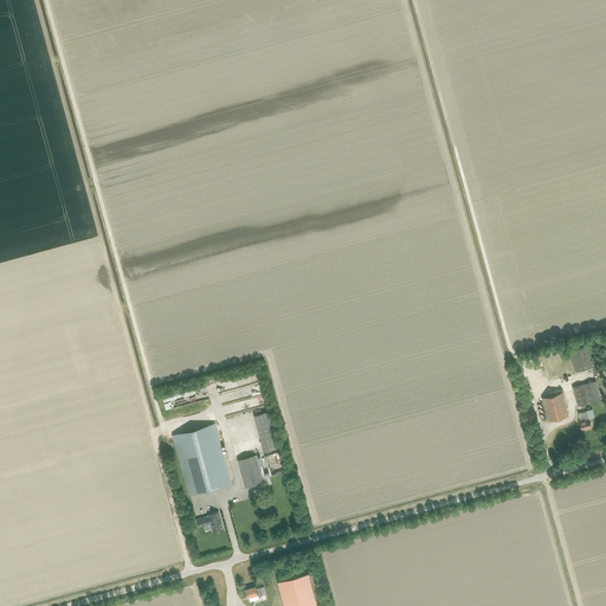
[(568,349),(575,372),(592,367),(586,345),(568,349)]
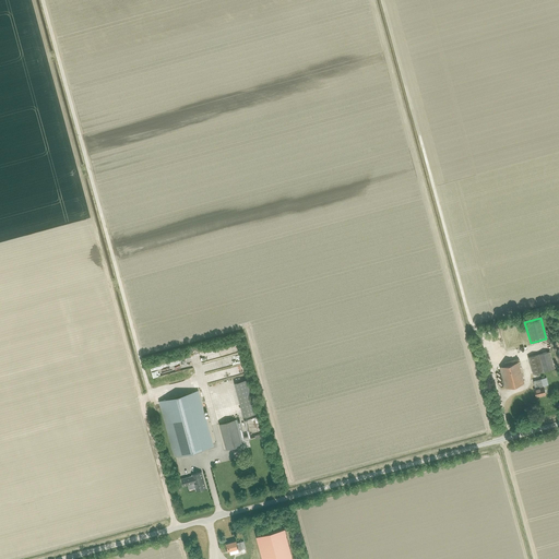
[(235,345),(218,348),(219,355),(237,352),(235,345)]
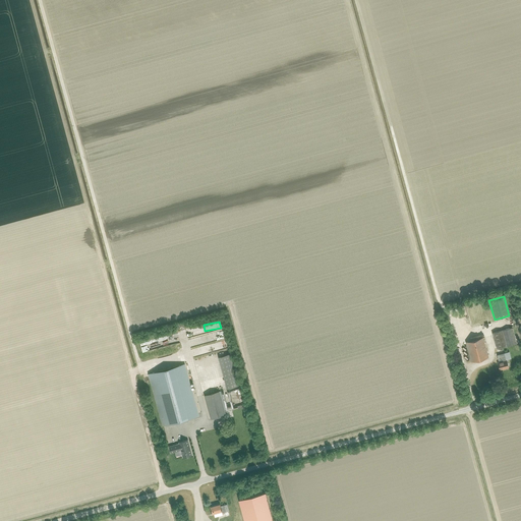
[(497,349),(517,343),(512,328),(493,333),(497,349)]
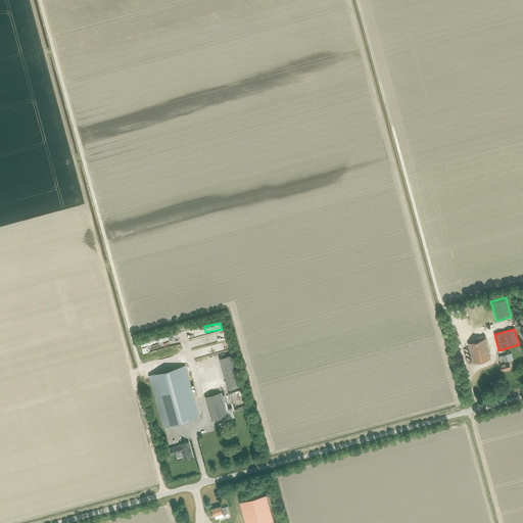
[(468,343),(473,363),(490,359),(485,339),(468,343)]
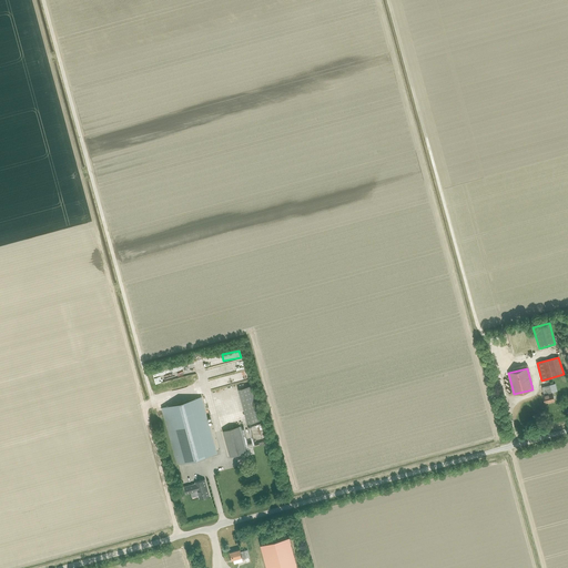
[(161,381),(179,379),(178,372),(160,374),(161,381)]
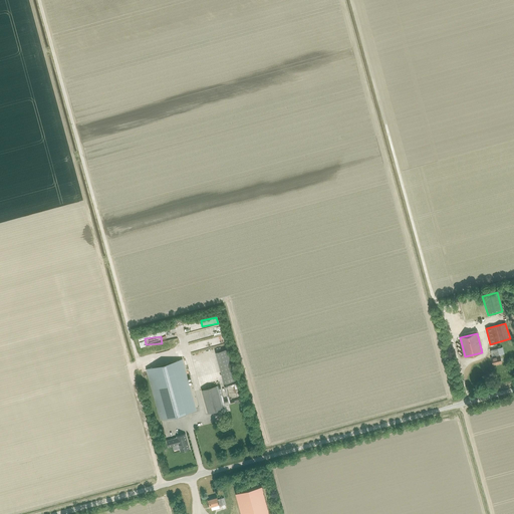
[(492,356),(491,357),(493,364),(502,362),(500,354),(499,355),(497,348),(490,350),(492,356)]
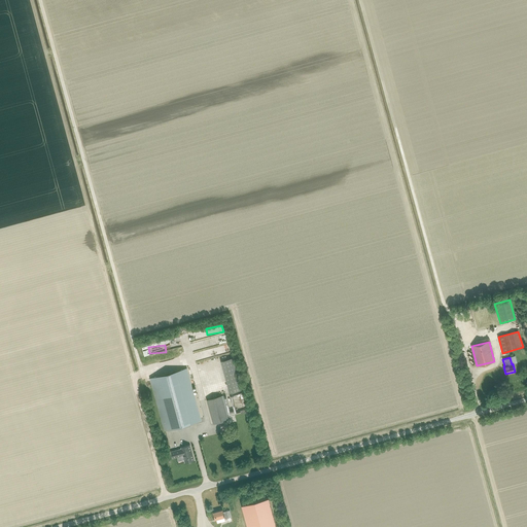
[(220,361),(230,393),(241,390),(233,358),(220,361)]
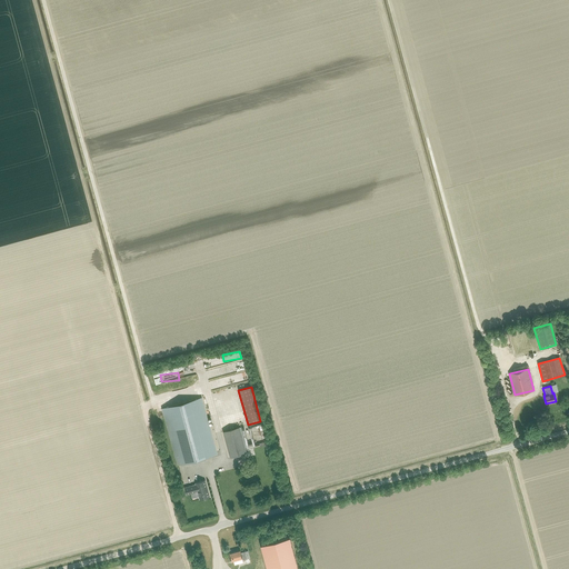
[(162,408),(177,466),(217,455),(202,397),(162,408)]
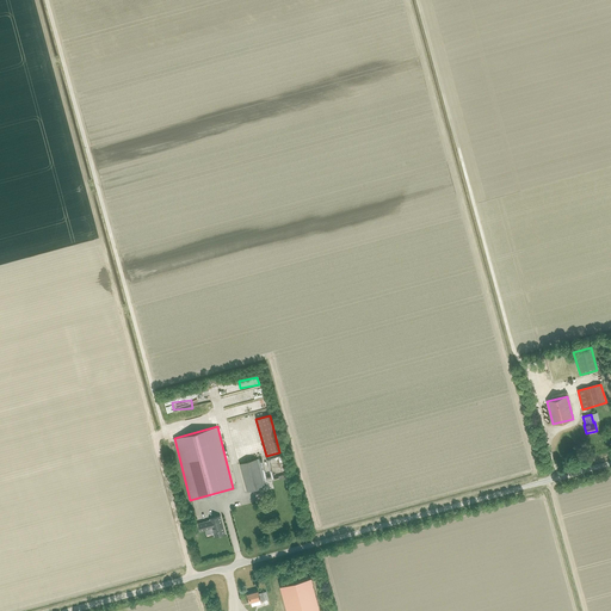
[(240,463),(247,492),(269,486),(267,481),(264,481),(258,458),(240,463)]
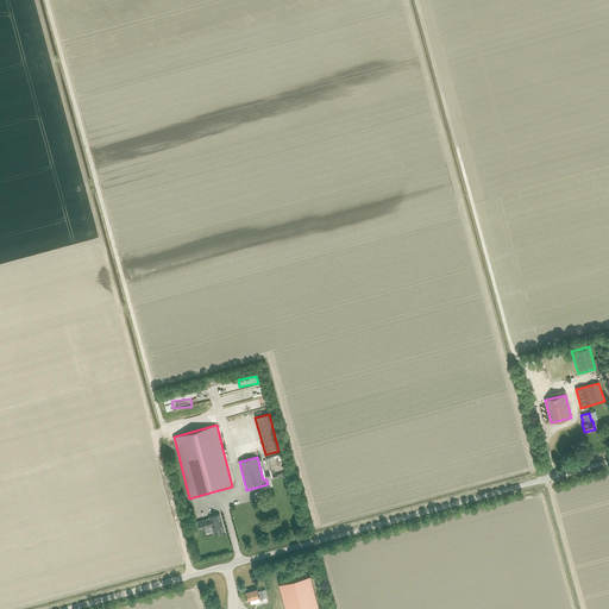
[(214,535),(225,532),(219,514),(209,518),(209,519),(198,522),(200,529),(212,526),(214,535)]
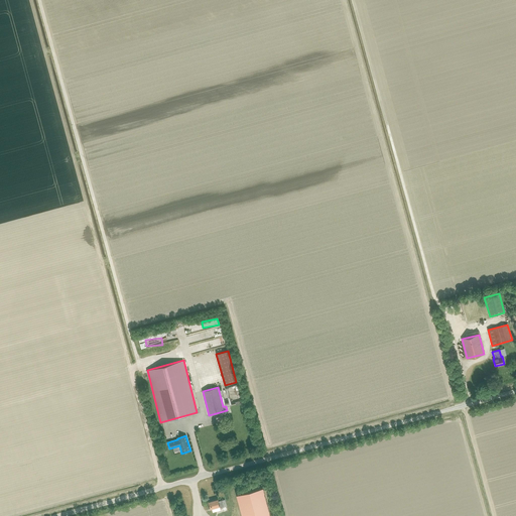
[(270,515),(262,487),(236,494),(242,515),(270,515)]
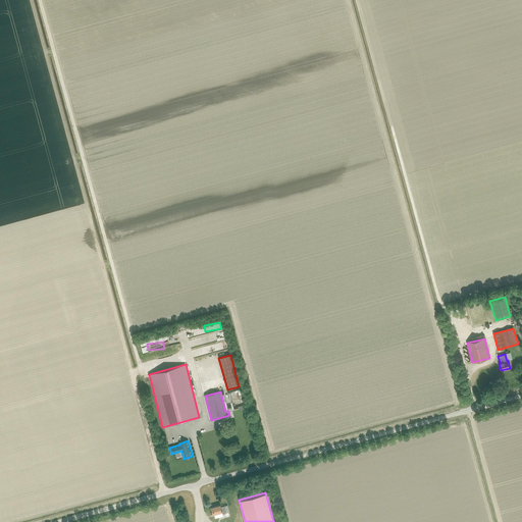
[(229,512),(227,505),(221,507),(220,505),(211,507),(213,514),(222,512),(222,514),(229,512)]
